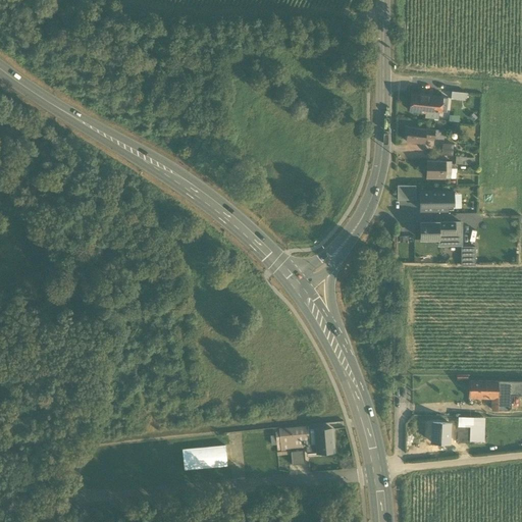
[(451,99),(466,101),(467,93),(452,92),(451,99)]
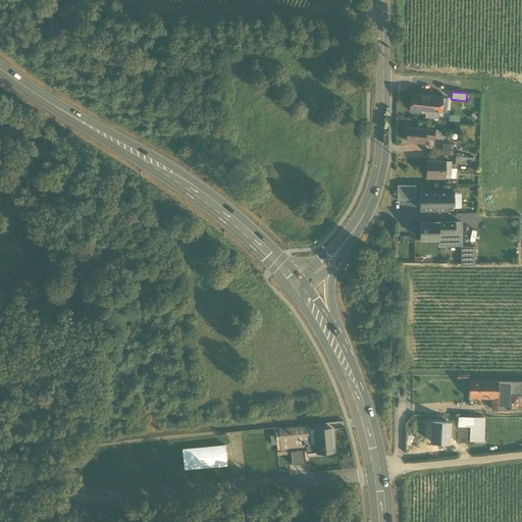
[(409,111),(426,112),(427,110),(428,96),(411,94),(409,111)]
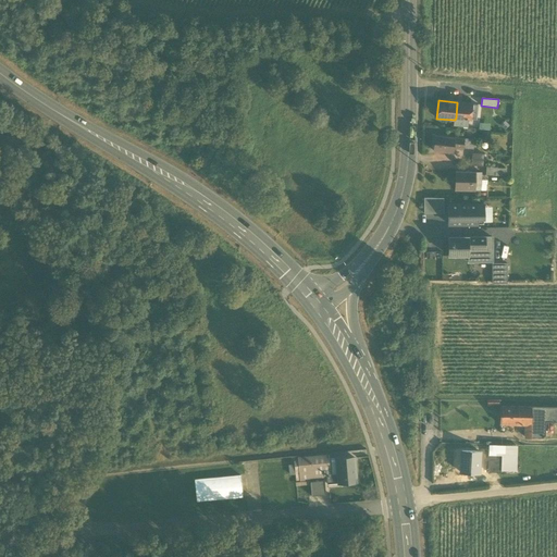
[(469,119),(469,118),(470,104),(457,102),(456,118),(469,119)]
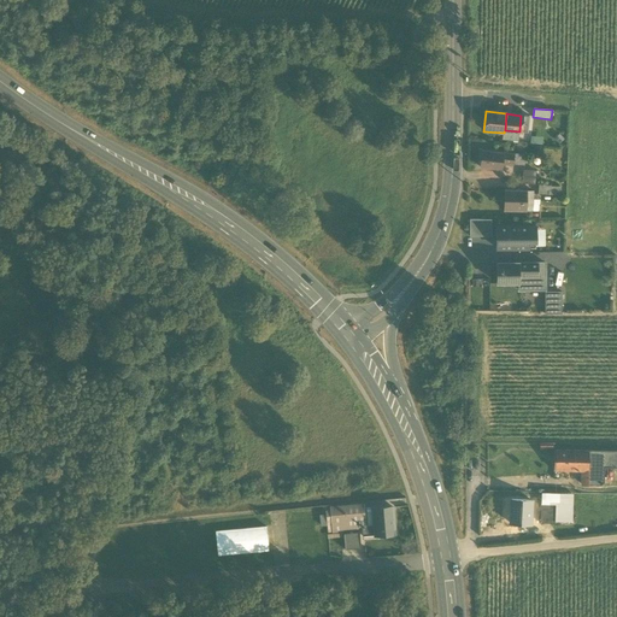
[(518,140),(519,131),(505,130),(504,133),(504,139),(518,140)]
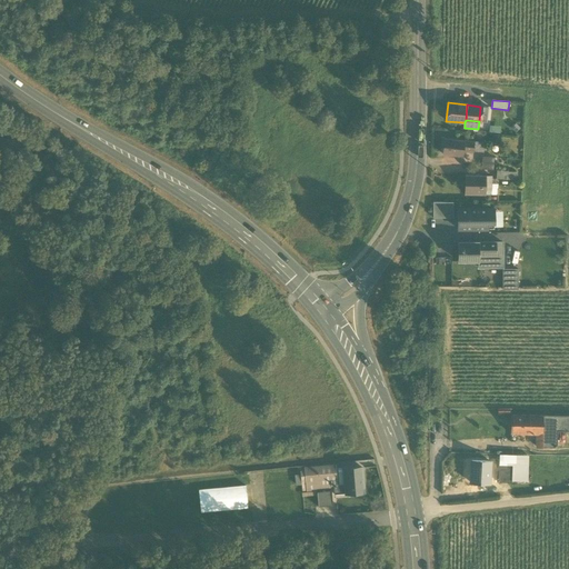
[(500,135),(489,133),(488,143),(499,145),(500,135)]
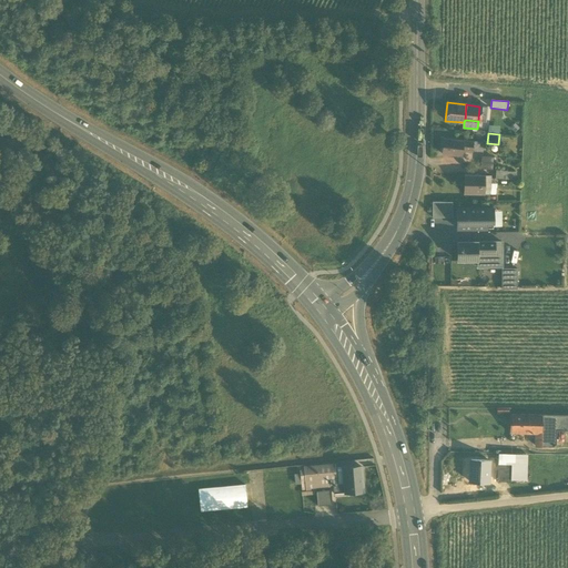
[(442,154),(462,156),(463,151),(464,141),(444,139),(442,154)]
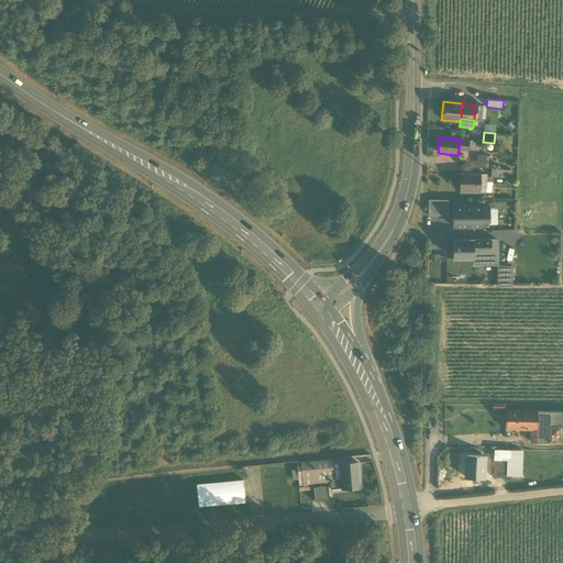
[(468,151),(468,148),(470,141),(460,140),(459,150),(468,151)]
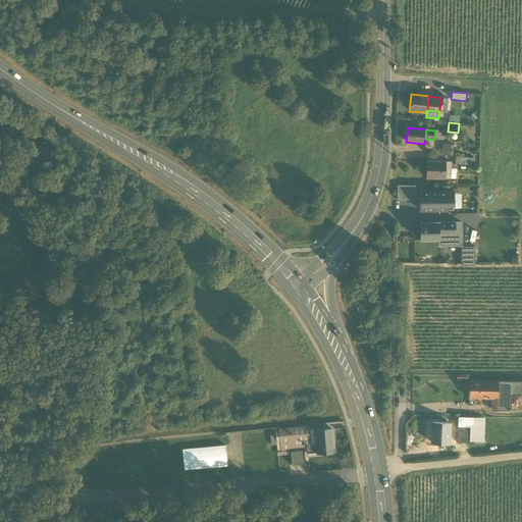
[(445,132),(435,131),(434,138),(444,139),(445,132)]
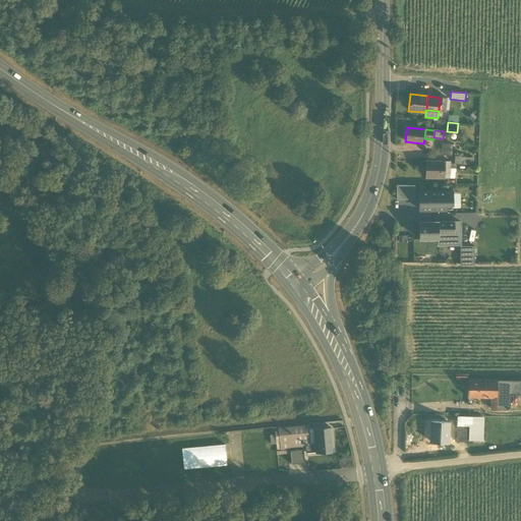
[(454,164),(472,165),(473,158),(455,157),(454,164)]
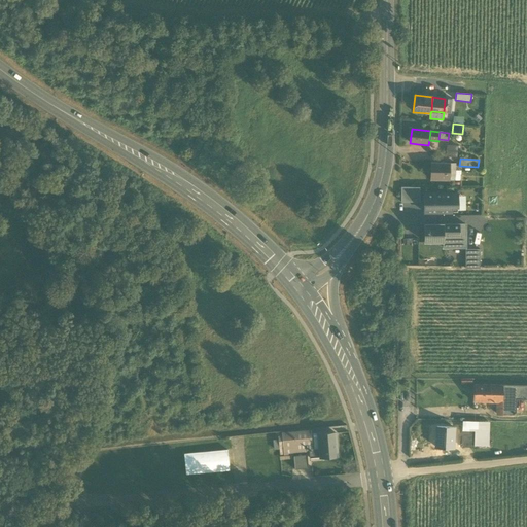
[(430,180),(449,180),(450,175),(455,175),(455,171),(455,164),(450,164),(450,163),(431,163),(430,180)]
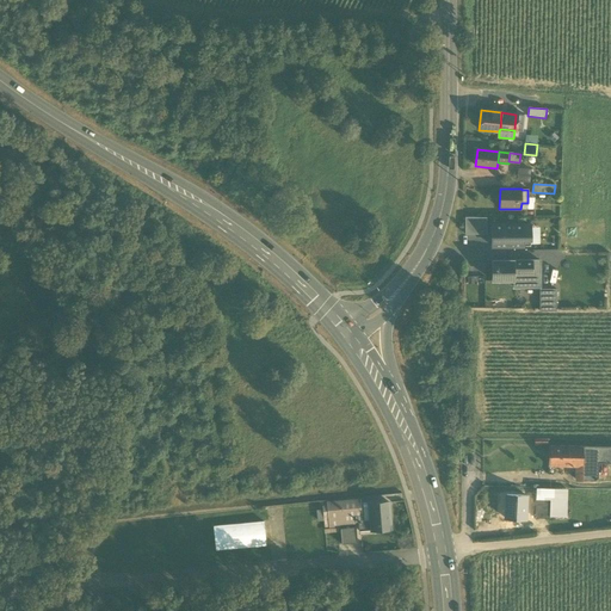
[(522,203),(520,209),(534,210),(534,198),(528,198),(528,203),(522,203)]
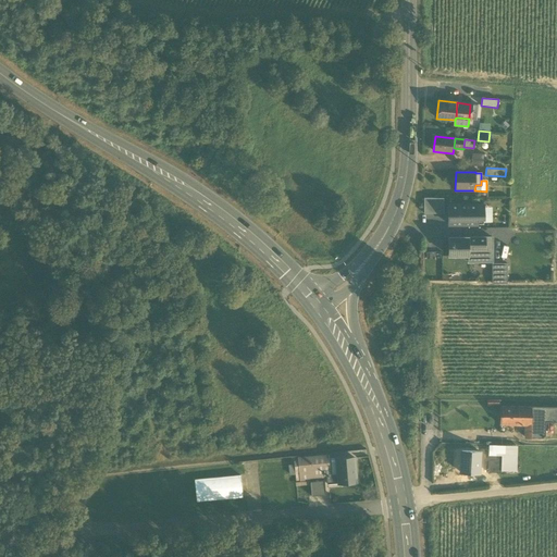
[(423,213),(433,213),(433,198),(423,198),(423,213)]
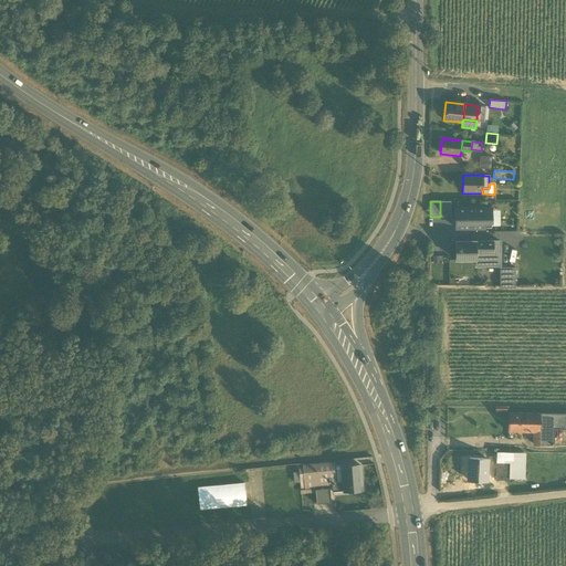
[(450,201),(440,201),(440,217),(450,217),(450,201)]
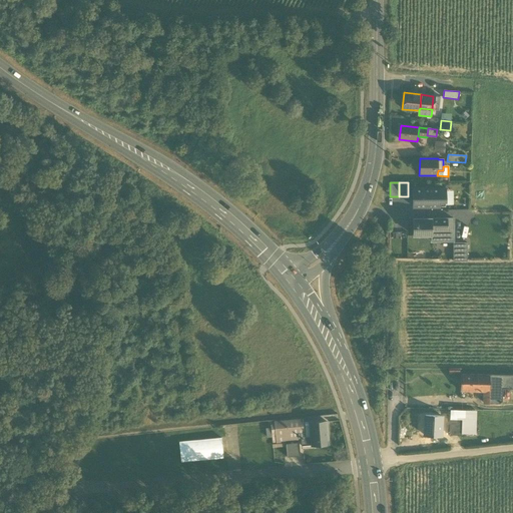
[(445,200),(445,189),(413,189),(413,206),(439,206),(439,200),(445,200)]
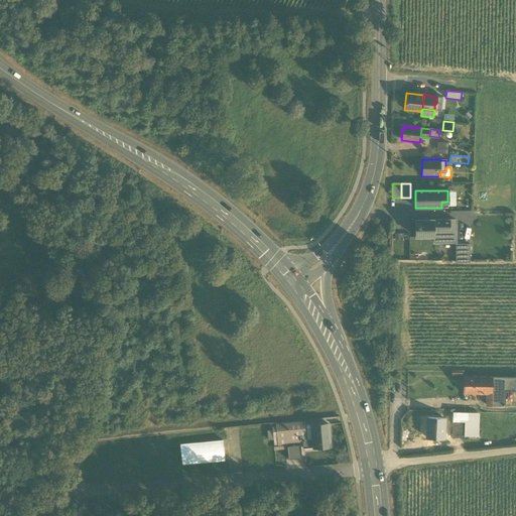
[(415,237),(433,237),(434,237),(434,220),(415,220),(415,237)]
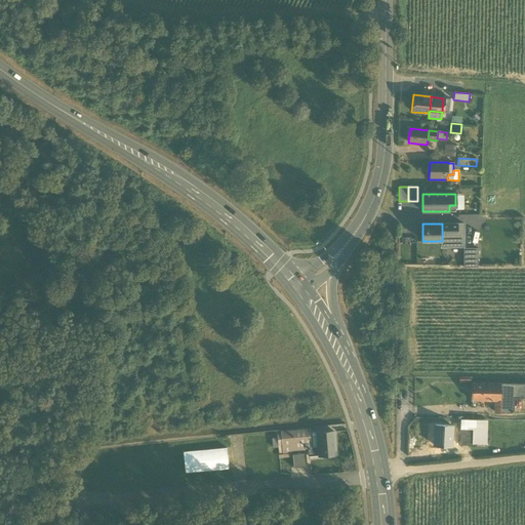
[(463,224),(442,224),(442,241),(441,241),(441,246),(463,246),(463,224)]
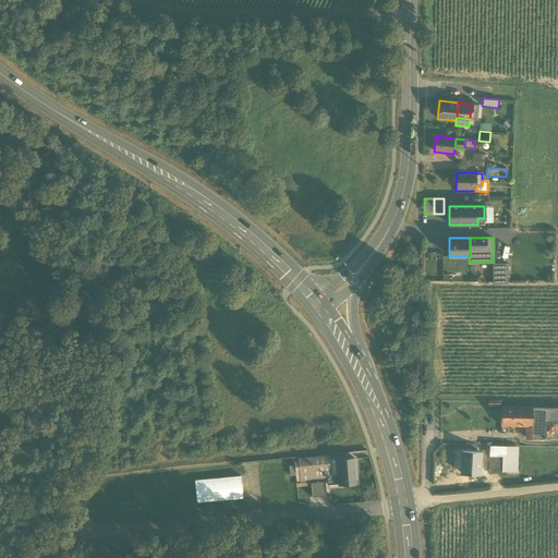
[(493,283),(508,283),(508,264),(493,264),(493,283)]
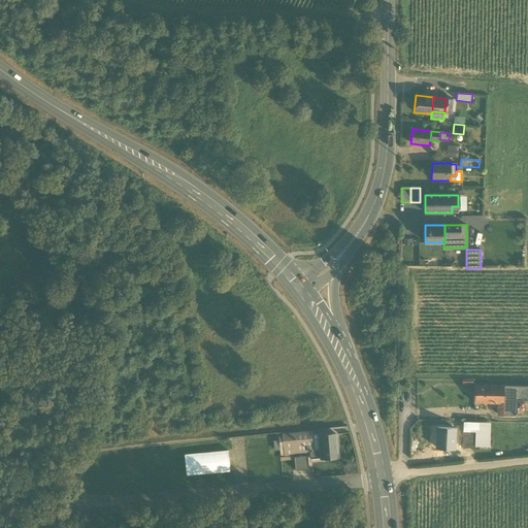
[(499,403),(503,403),(503,386),(474,385),(474,402),(499,403)]
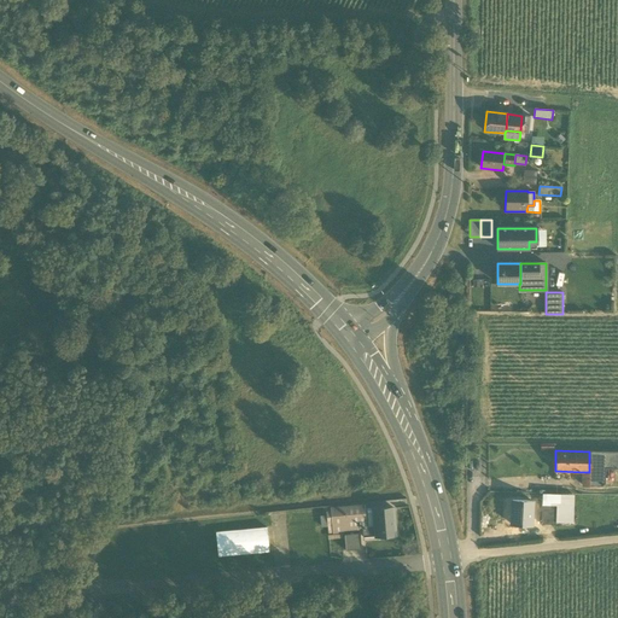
[(617,468),(617,452),(589,452),(589,472),(584,472),(584,487),(605,487),(605,468),(617,468)]
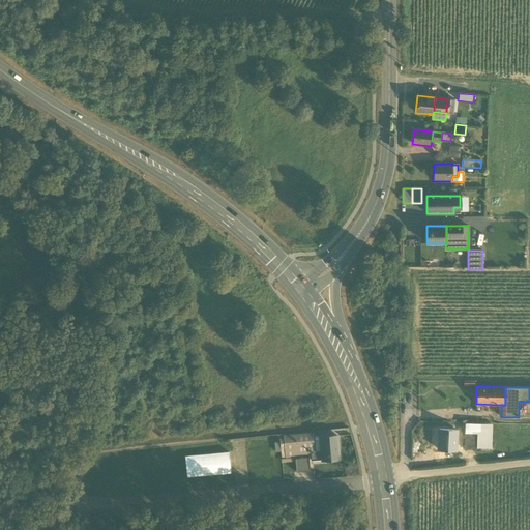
[(465,423),(464,433),(477,433),(477,423),(465,423)]
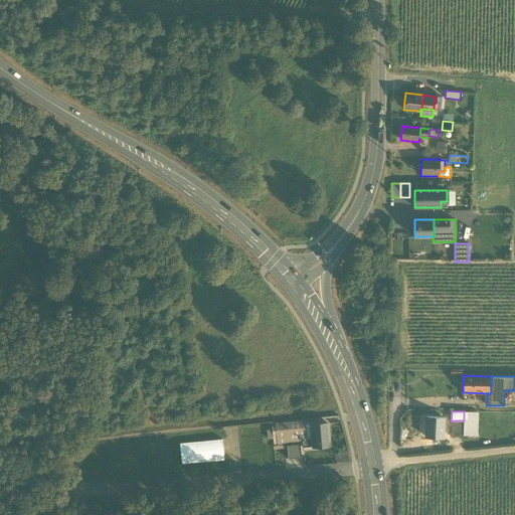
[(464,420),(463,434),(477,434),(477,411),(464,411),(464,420)]
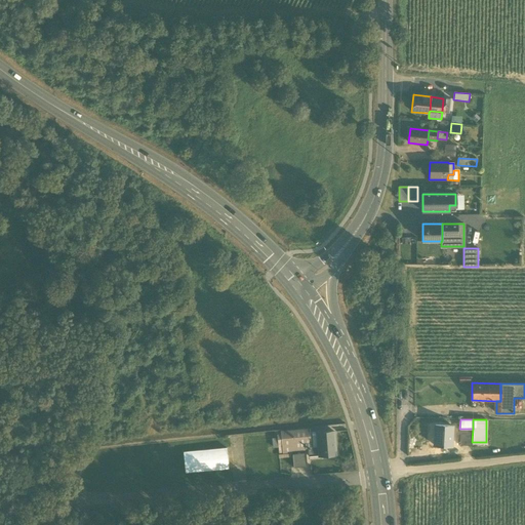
[(452,426),(435,426),(434,445),(451,446),(451,445),(451,431),(452,426)]
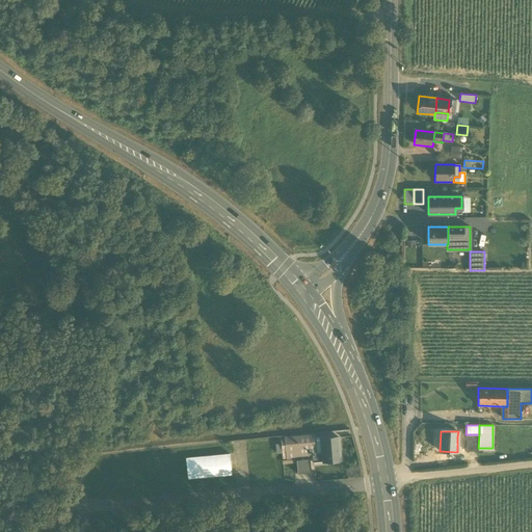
[(466,451),(479,452),(478,448),(479,434),(466,434),(466,436),(466,451)]
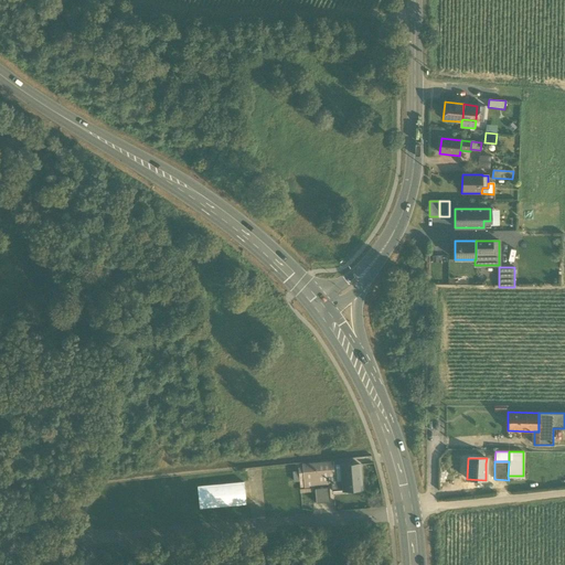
[(298,471),(300,489),(315,488),(313,484),(332,482),(334,482),(333,467),(333,462),(306,465),(306,470),(298,471)]
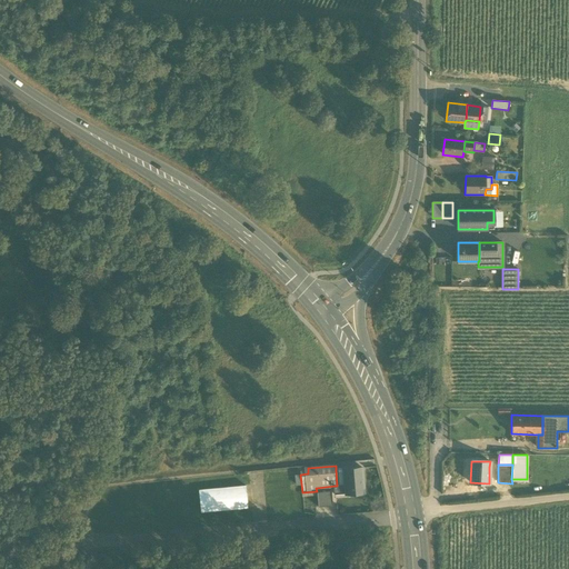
[(335,486),(335,495),(363,492),(361,467),(343,469),(345,470),(336,470),(337,486),(335,486)]
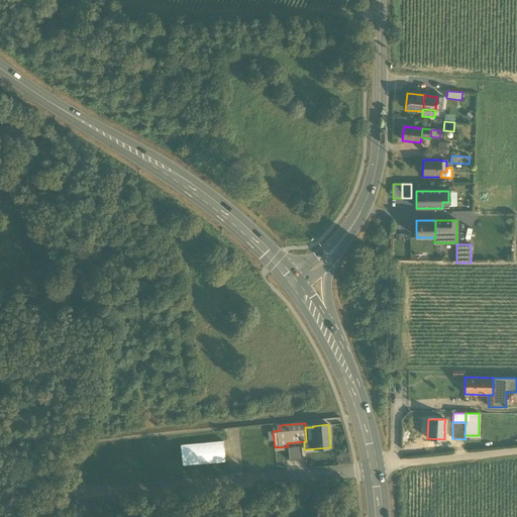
[(452,424),(444,424),(444,438),(452,438),(452,424)]
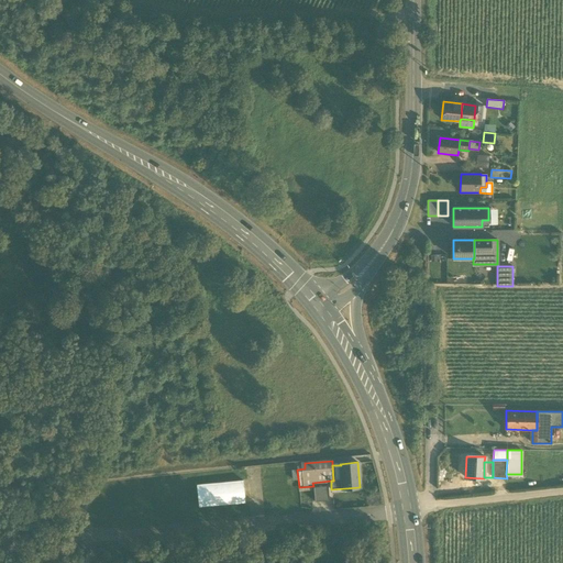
[(197,485),(199,507),(245,503),(243,481),(197,485)]
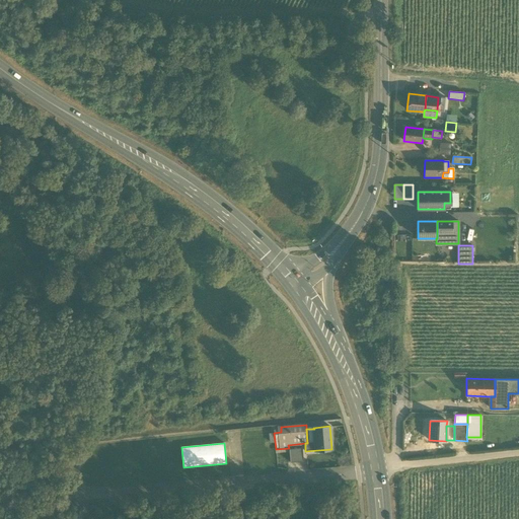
[(289,450),(290,462),(303,461),(302,449),(289,450)]
